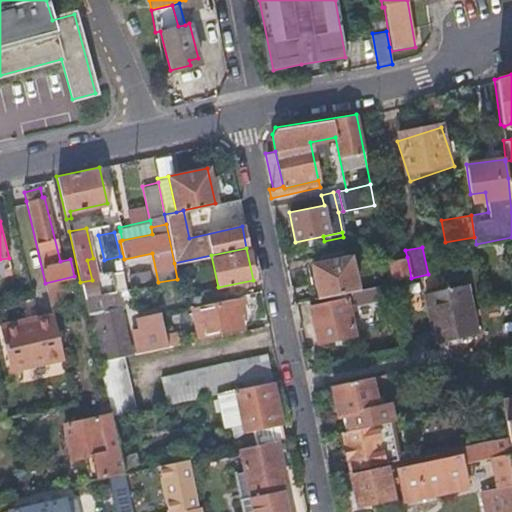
[(391,282),(392,282),(411,278),(407,257),(387,261),(391,282)]
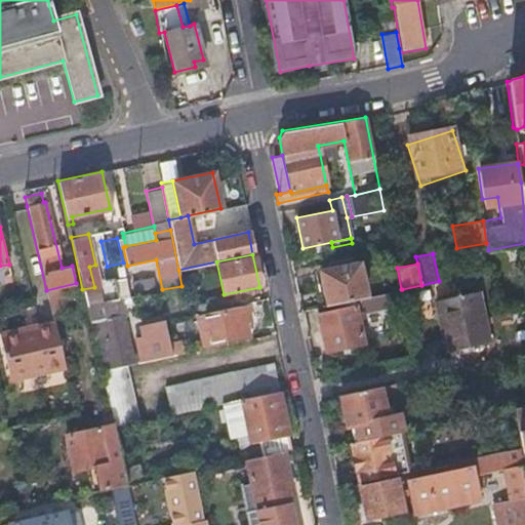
[(320,272),(327,305),(341,301),(354,299),(366,296),(359,265),(320,272)]
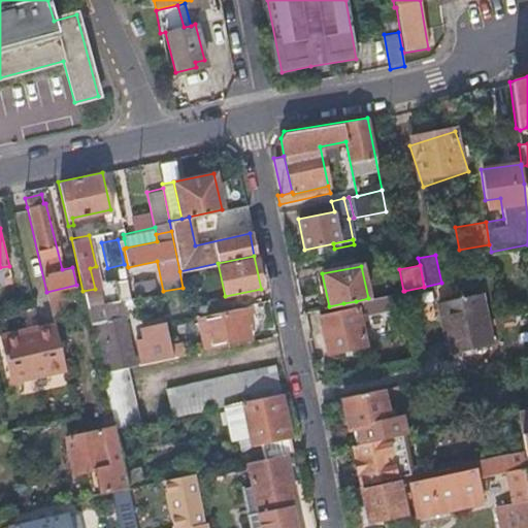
[(134,291),(156,287),(154,277),(133,282),(134,291)]
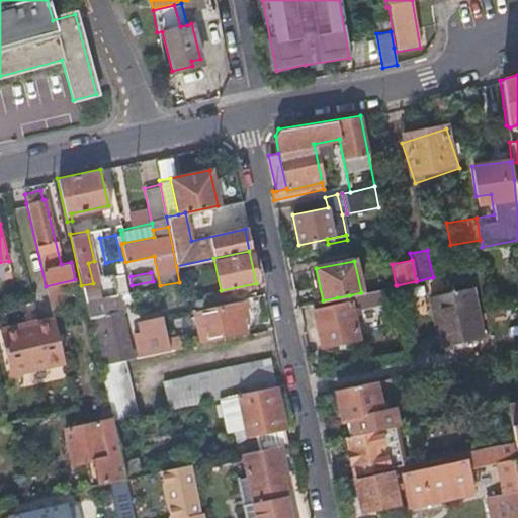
[(84,299),(96,297),(93,283),(81,285),(84,299)]
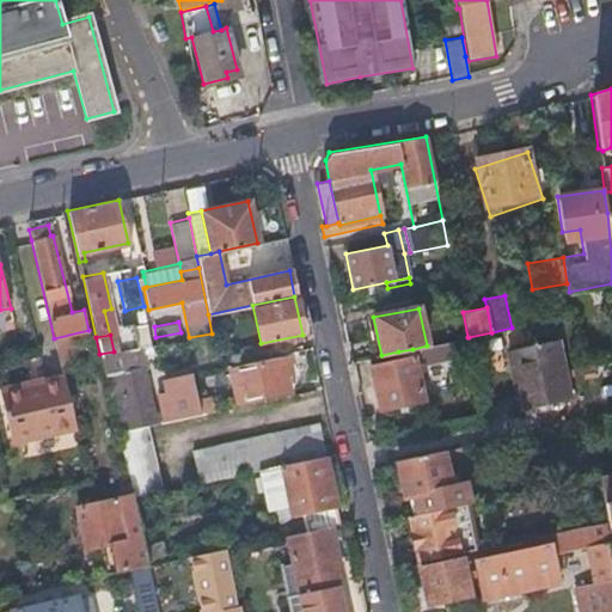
[(427,346),(412,349),(415,356),(416,365),(456,356),(453,340),(427,346)]
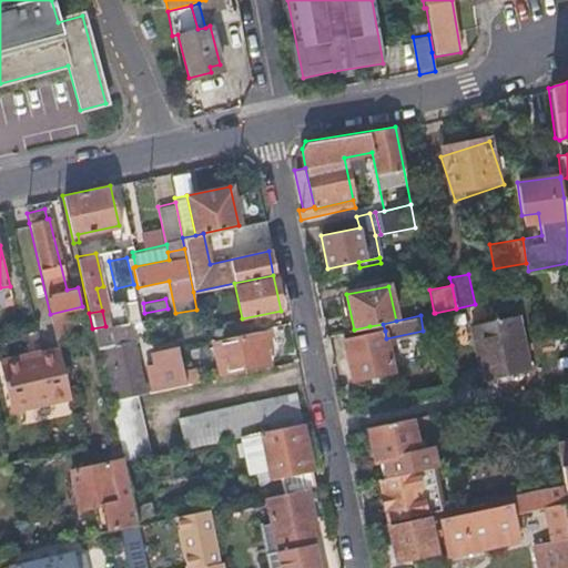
[(472,326),(484,381),(529,371),(518,315),(472,326)]
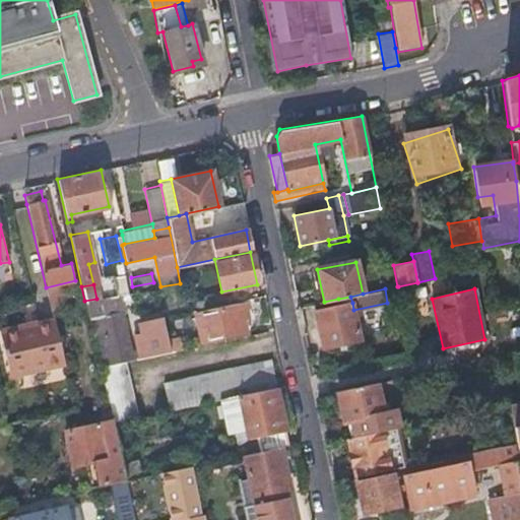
[(106,358),(129,352),(116,296),(96,299),(84,301),(86,308),(99,364),(107,363),(106,358)]
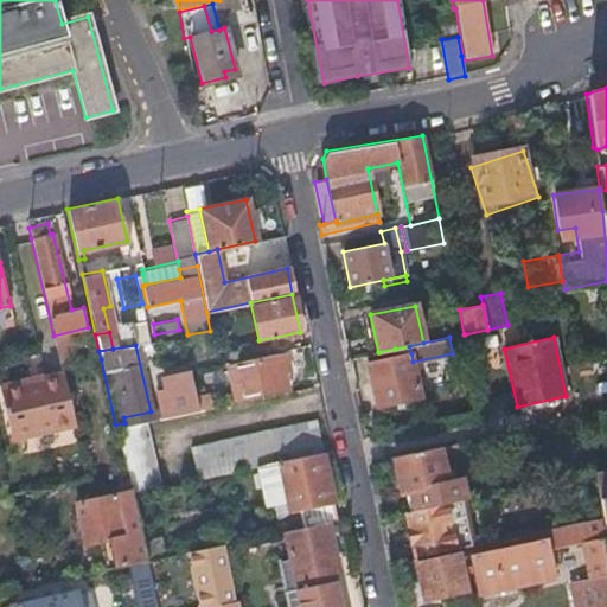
[(421,397),(413,362),(411,353),(409,346),(395,349),(396,357),(368,363),(376,407),(421,397)]
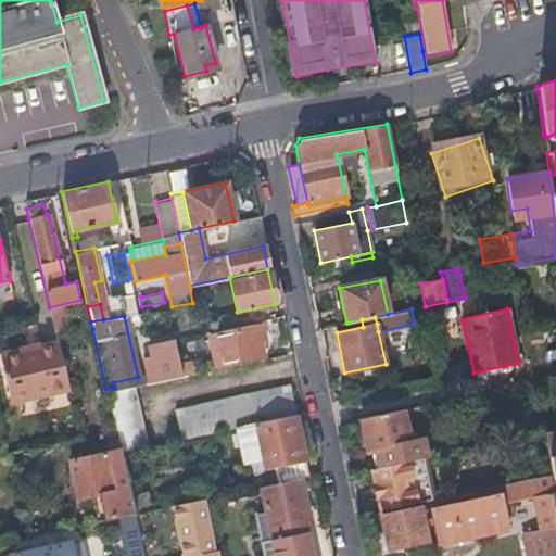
[(263,355),(260,340),(265,339),(262,324),(251,326),(210,335),(215,366),(263,355)]
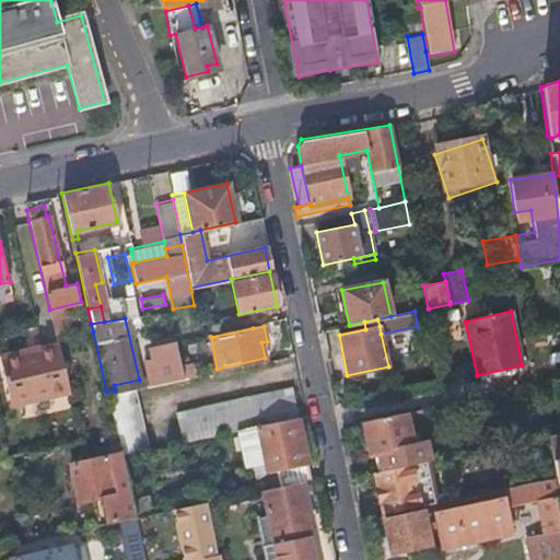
[(183,376),(175,340),(148,347),(149,353),(142,356),(148,384),(183,376)]
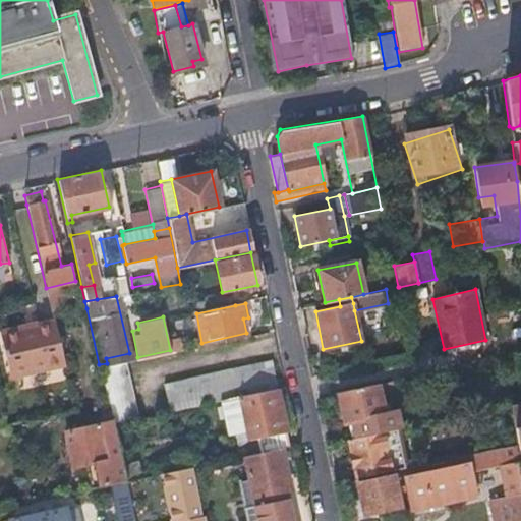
[(54,321),(24,328),(35,370),(64,363),(54,321)]
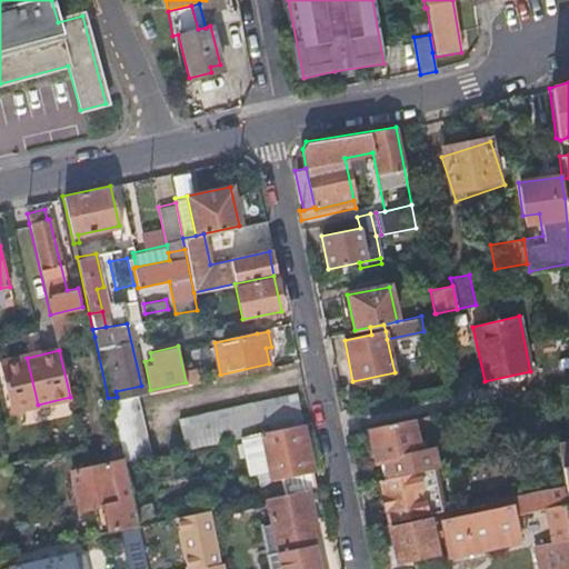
[(38,405),(27,358),(0,365),(0,366),(11,410),(38,405)]
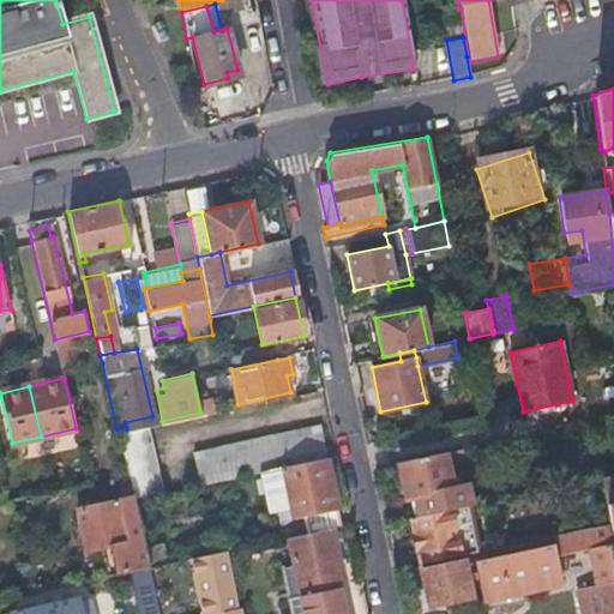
[(146,423),(154,422),(152,416),(125,422),(126,428),(146,423)]
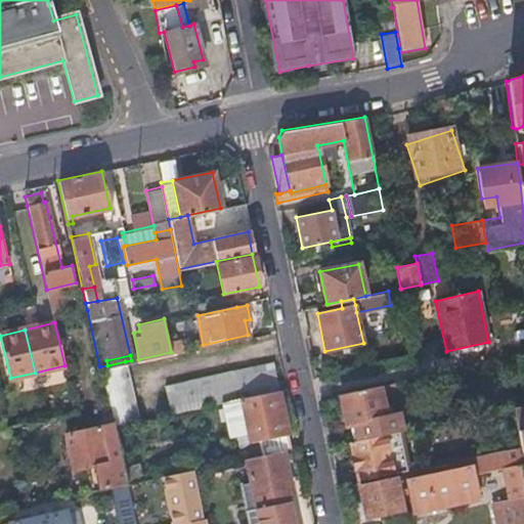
[(113,424),(113,425),(137,420),(125,361),(107,365),(99,366),(110,410),(113,423),(113,424)]
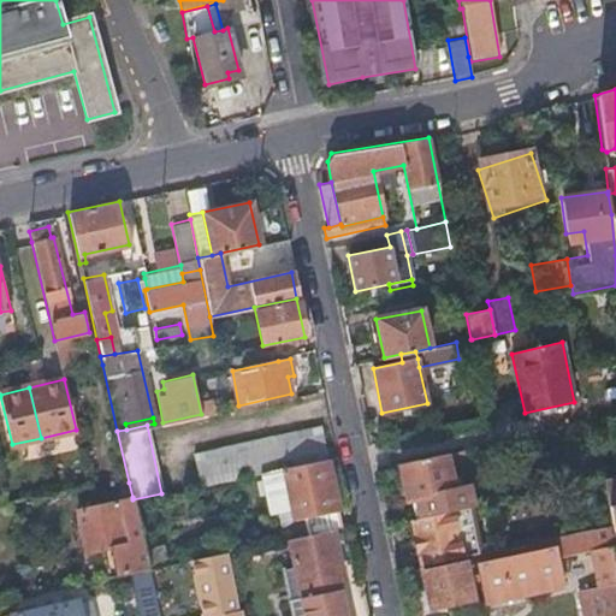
[(194,452),(200,485),(266,472),(327,458),(321,426),(194,452)]
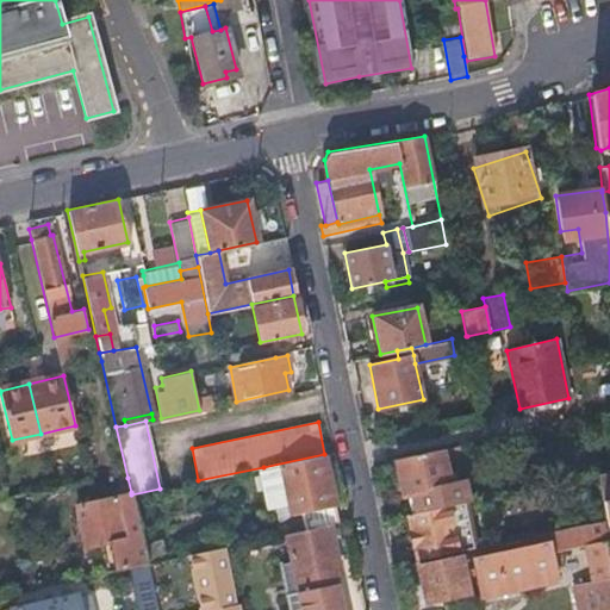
[(454,446),(436,450),(439,459),(456,455),(454,446)]
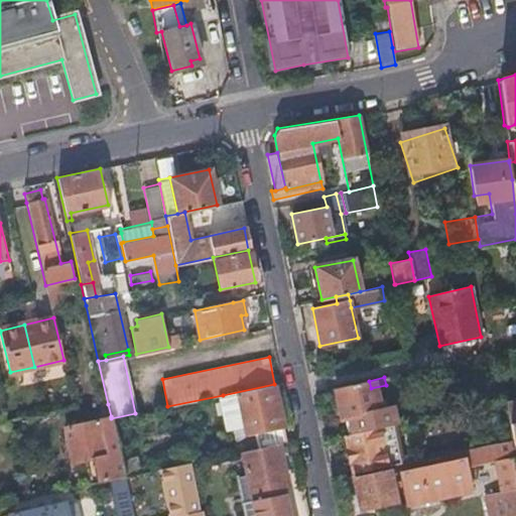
[(369,381),(334,388),(340,419),(346,418),(349,433),(389,424),(391,424),(388,409),(376,412),(371,388),(369,381)]
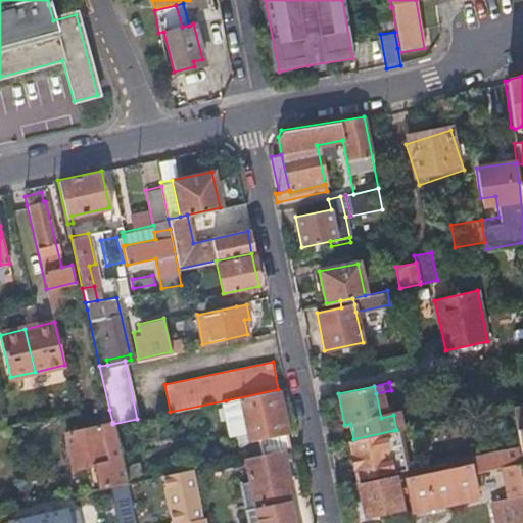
[(262,454),(283,448),(288,447),(285,432),(287,432),(278,389),(226,400),(234,436),(248,432),(249,440),(258,438),(262,454)]
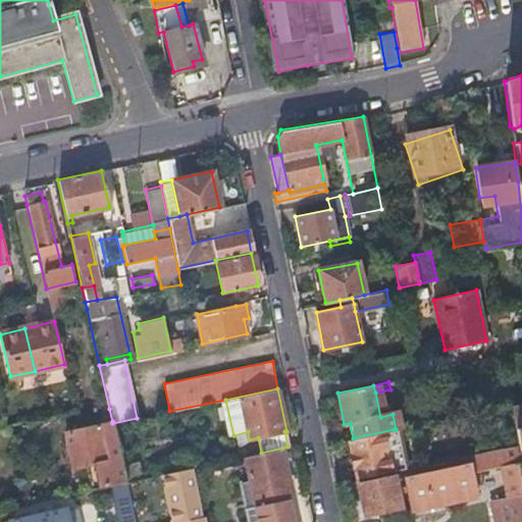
[(521,403),(512,405),(518,446),(518,451),(521,450),(521,403)]
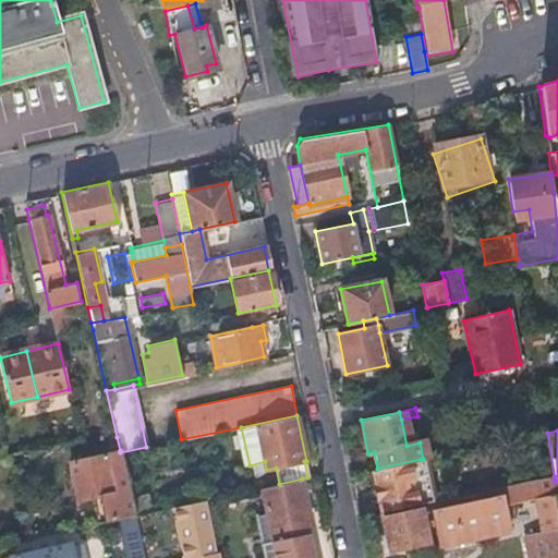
[(106,439),(109,453),(120,450),(117,437),(106,439)]
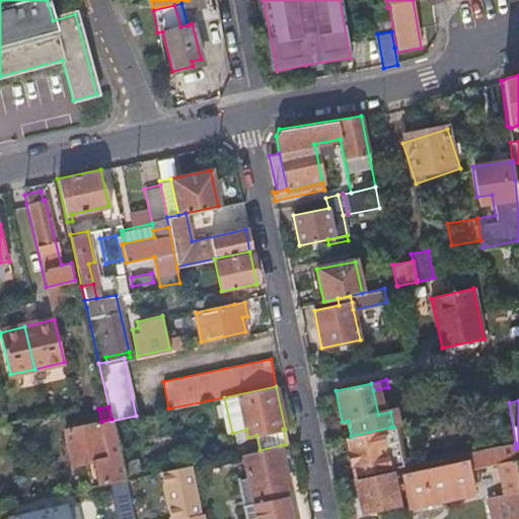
[(91,486),(106,483),(112,482),(125,478),(120,454),(119,453),(112,421),(112,420),(112,419),(101,422),(64,430),(71,464),(97,458),(97,463),(87,465),(91,486)]
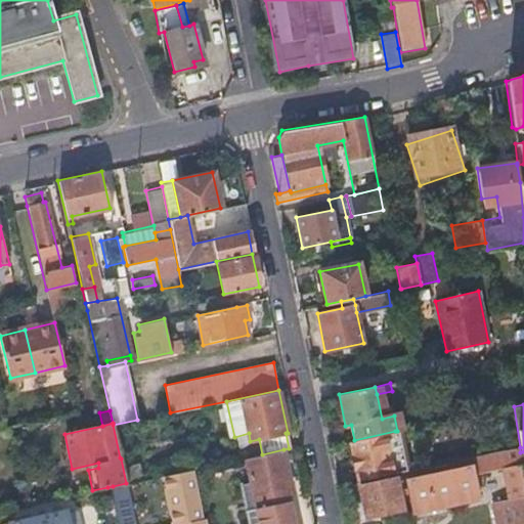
[(346,441),(355,482),(358,481),(392,474),(393,474),(394,474),(404,472),(395,431),(354,440),(346,441)]
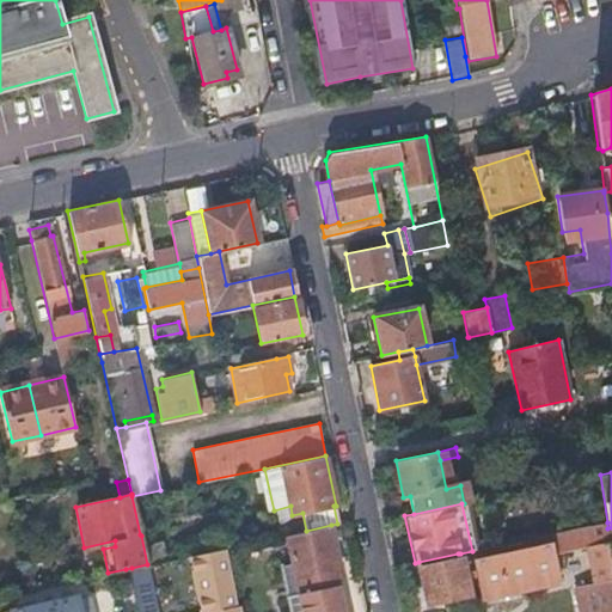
[(611,611),(611,556),(607,528),(607,522),(549,534),(552,555),(586,548),(593,583),(574,587),(579,611),(611,611)]
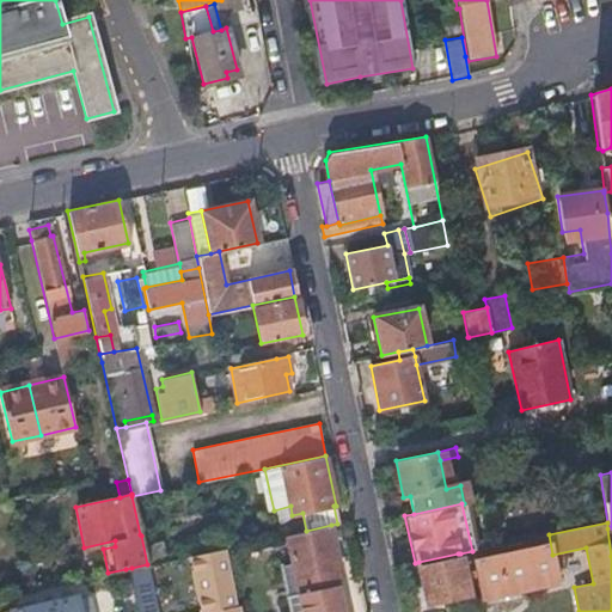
[(293,562),(299,592),(337,585),(334,570),(341,569),(331,525),(306,531),(287,534),(293,562)]
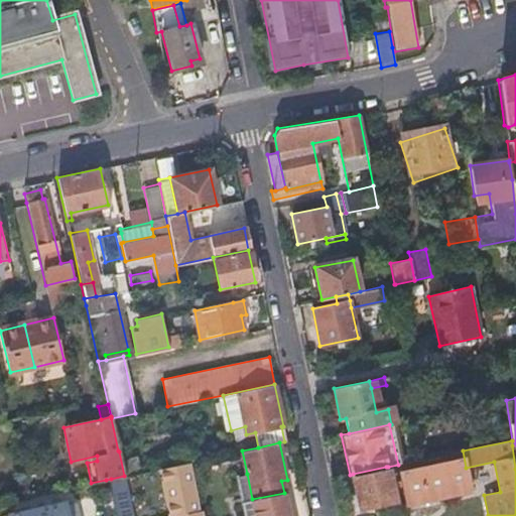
[(119,452),(124,476),(137,473),(138,473),(133,448),(119,452)]
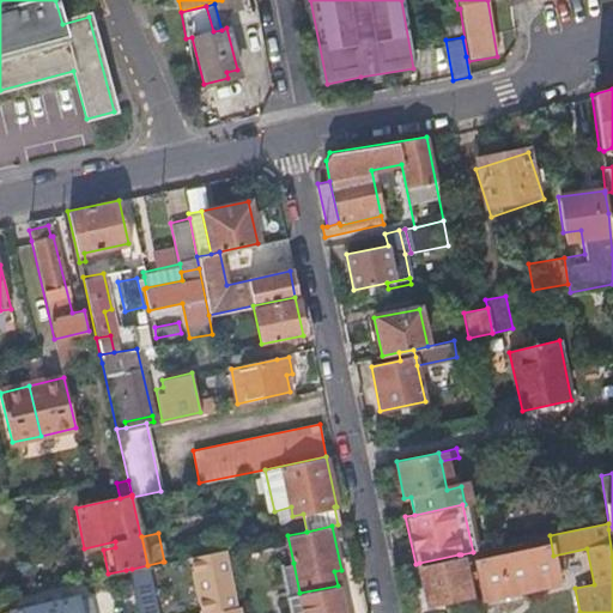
[(559,583),(553,556),(550,535),(484,550),(473,552),(477,568),(480,587),(483,599),(559,583)]
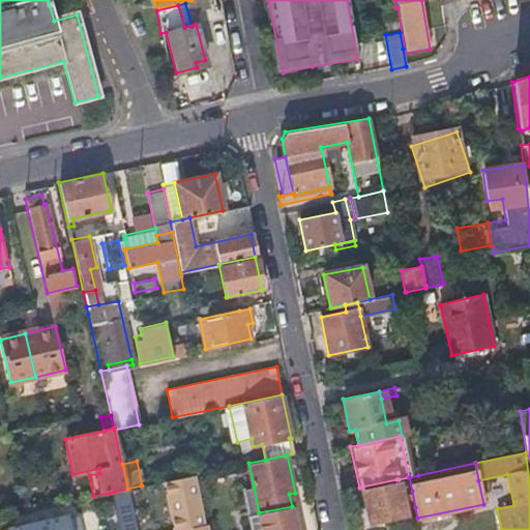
[(193,475),(164,481),(175,529),(177,529),(204,524),(193,475)]
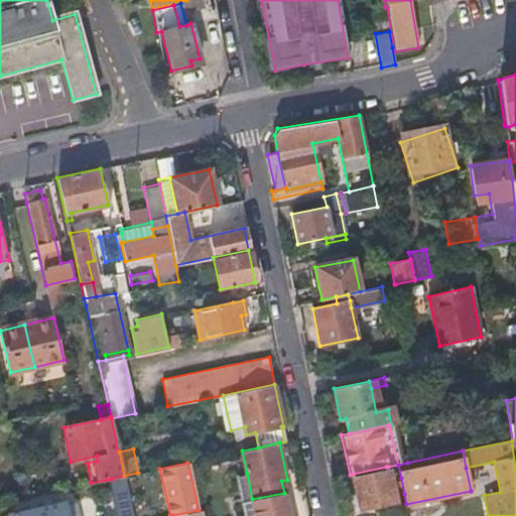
[(398,465),(388,467),(389,471),(351,479),(358,511),(395,503),(395,502),(391,480),(401,478),(398,465)]
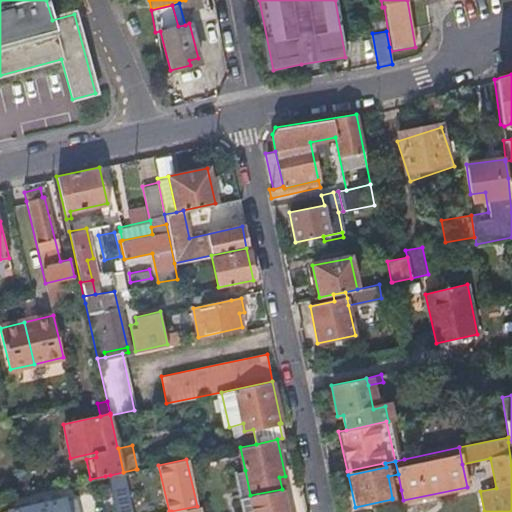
[(239,497),(250,495),(245,470),(234,472),(239,497)]
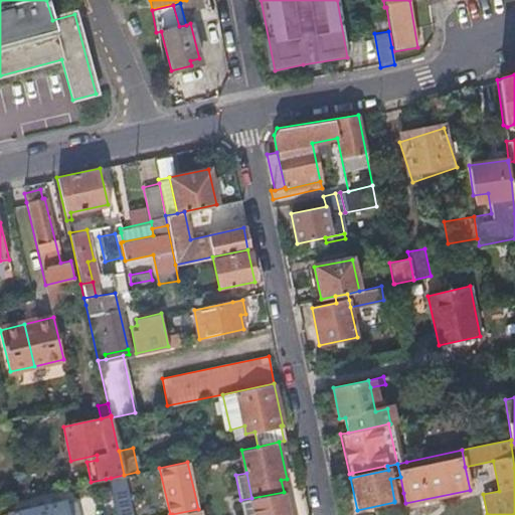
[(115,508),(116,514),(133,514),(128,491),(124,475),(111,478),(106,479),(113,509),(115,508)]
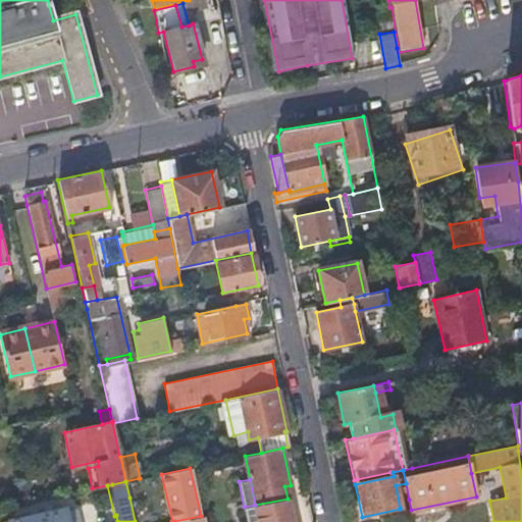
[(288,499),(255,505),(244,507),(247,521),(289,521),(289,520),(292,519),(288,499)]
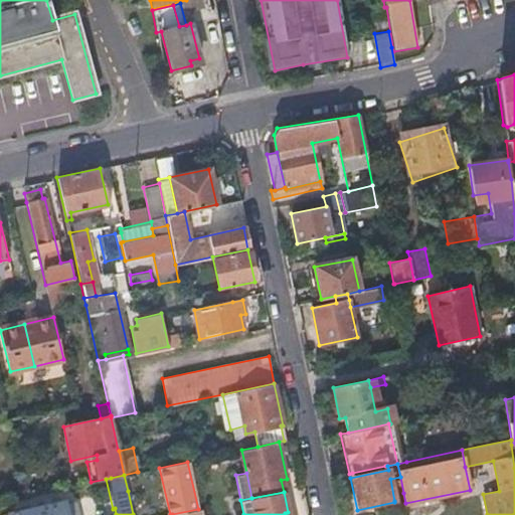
[(73,514),(70,503),(64,504),(64,501),(5,514),(73,514)]
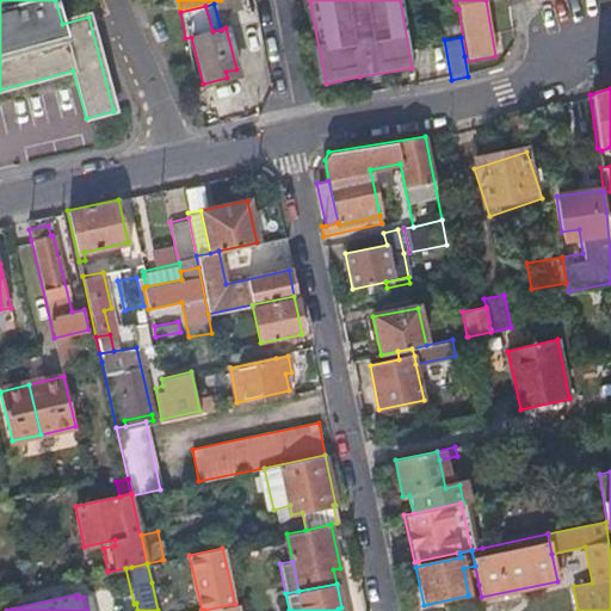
All buildings are outlined.
